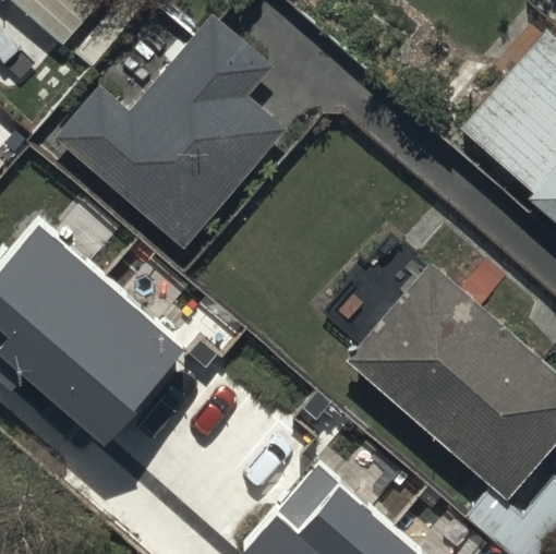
[(95,88),(49,141),(174,255),(286,132),(249,98),(274,71),(213,16),(124,115),(95,88)]
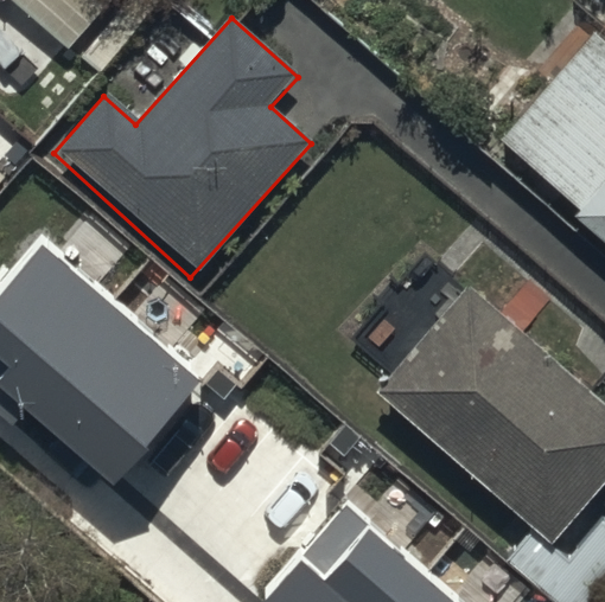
[(604,33),(599,29),(495,145),(604,242),(604,33)]
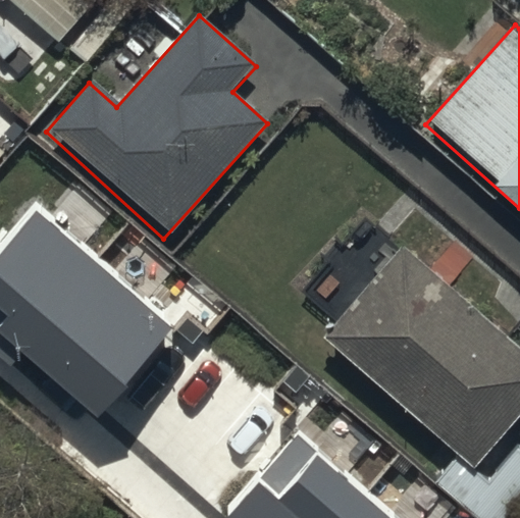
[(177,333),(38,212),(0,255),(0,355),(17,370),(26,360),(99,423),(177,333)]
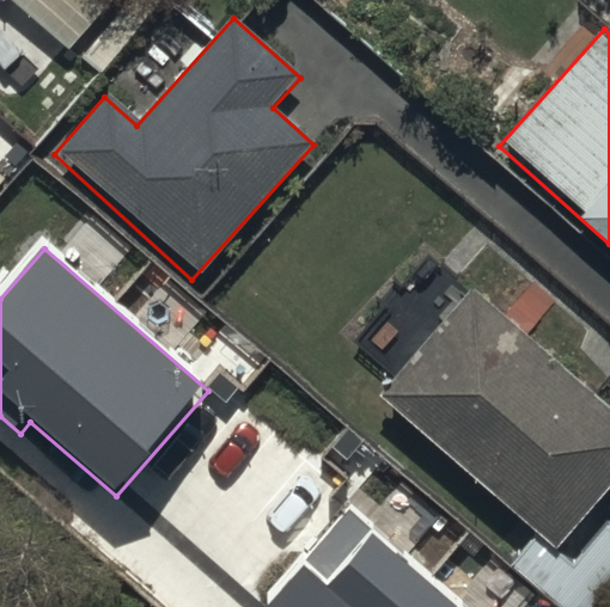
[(397,386),(388,400),(556,550),(609,489),(609,410),(476,292),(467,302),(425,264),(352,345),(397,386)]
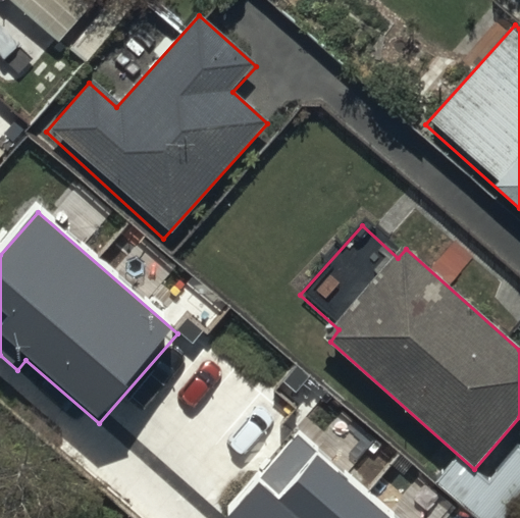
[(394,517),(299,434),(228,515),(231,517),(394,517)]
